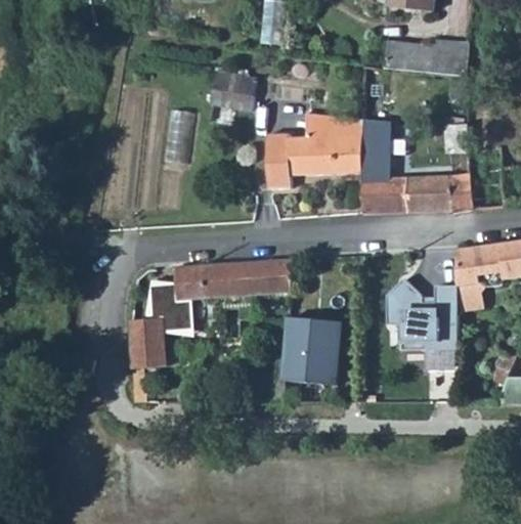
[(280,41),(285,0),(265,0),(262,40),(280,41)]
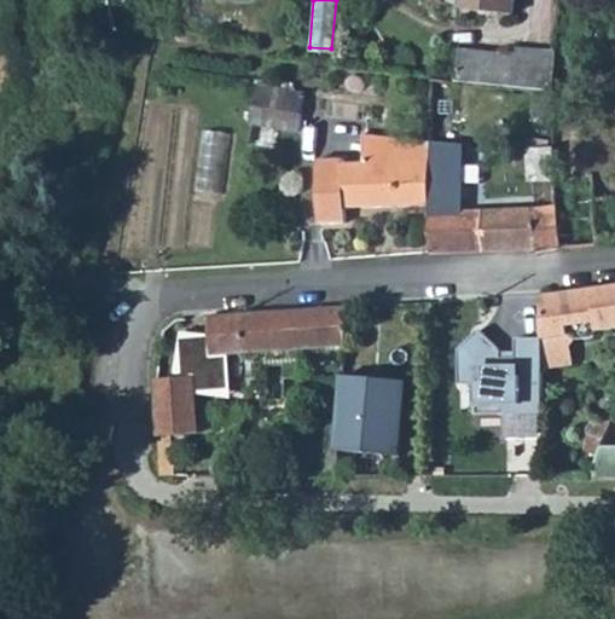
[(457,0),(456,9),(510,12),(510,0),(457,0)]
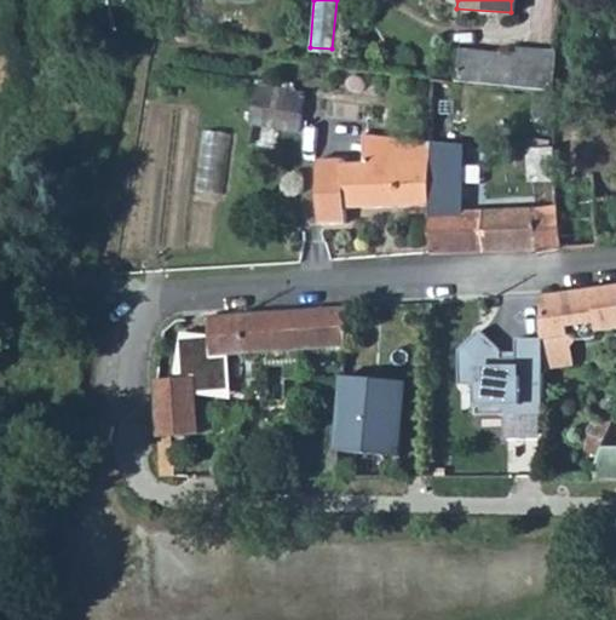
[(507,55),(505,85),(552,90),(553,51),(508,46),(507,55)]
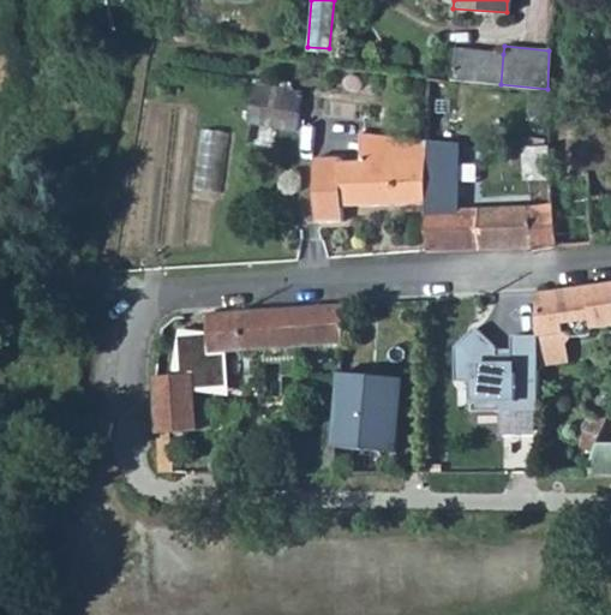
[(455,49),(453,78),(455,79),(501,84),(503,54),(455,49)]
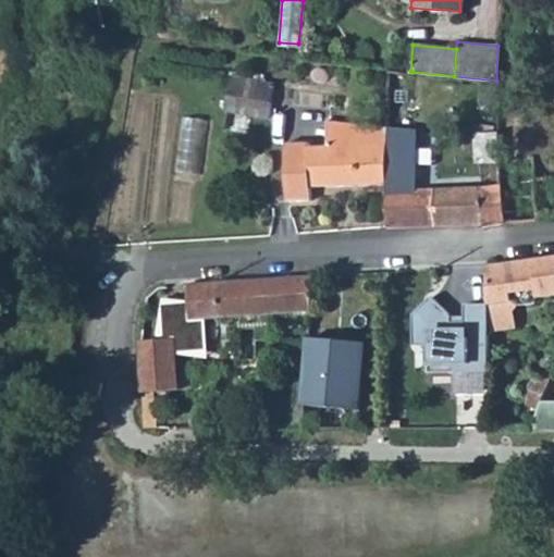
[(383,70),(382,126),(382,134),(384,135),(382,184),(382,196),(383,197),(384,224),(481,222),(479,185),(410,189),(409,173),(411,173),(411,121),(413,72),(410,71),(383,70)]
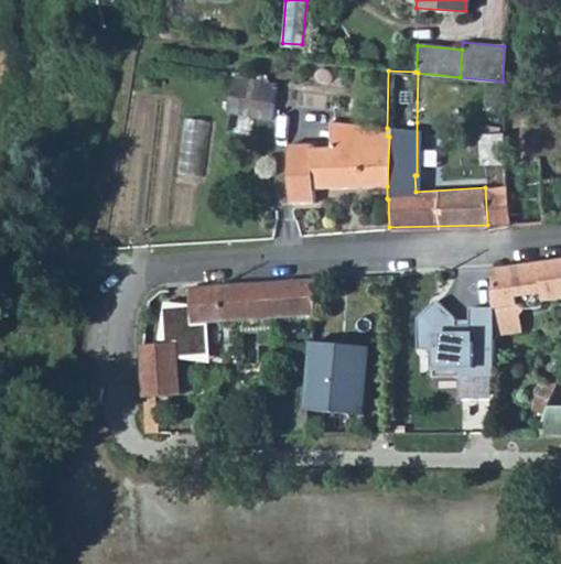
[(460,77),(457,108),(502,112),(503,82),(460,77)]
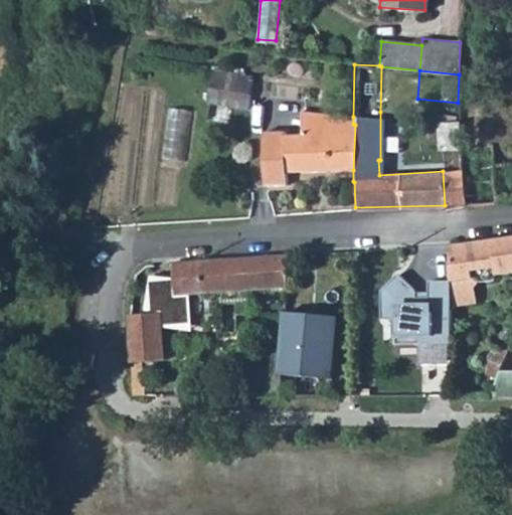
[(211,71),(208,90),(233,93),(235,76),(211,71)]
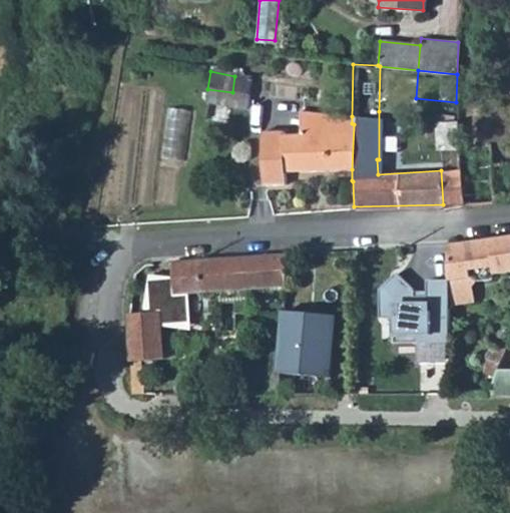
[(234,76),(232,92),(247,95),(249,78),(234,76)]
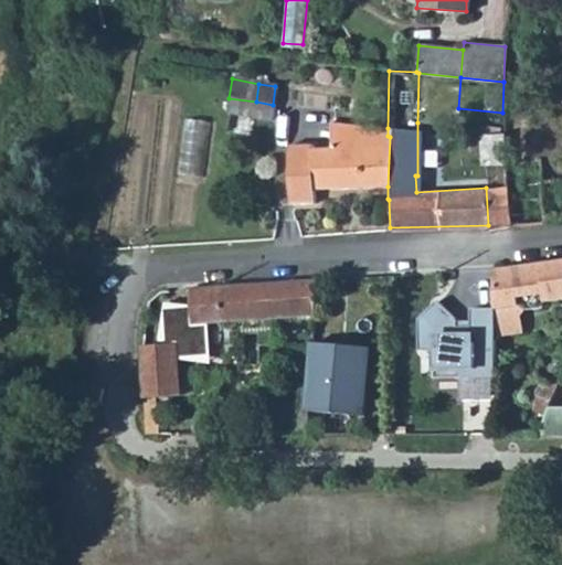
[(229,98),(226,112),(254,116),(256,102),(229,98)]
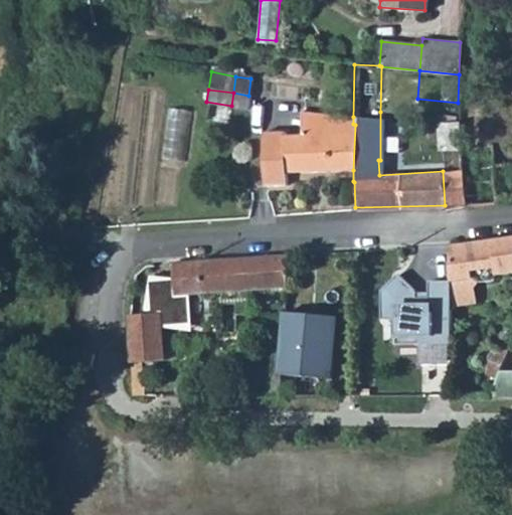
[(233,93),(231,106),(246,109),(248,96),(233,93)]
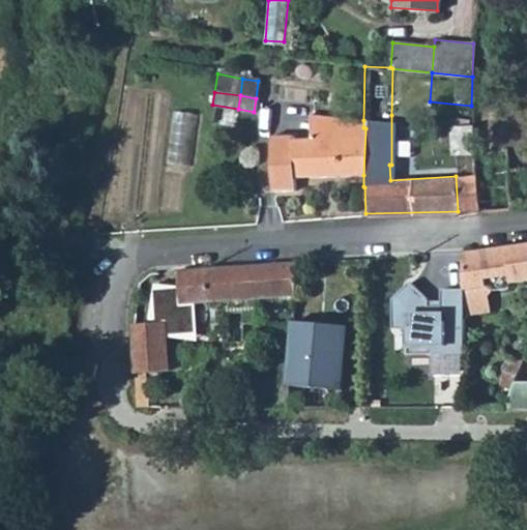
[(168,160),(192,164),(197,112),(173,109),(168,160)]
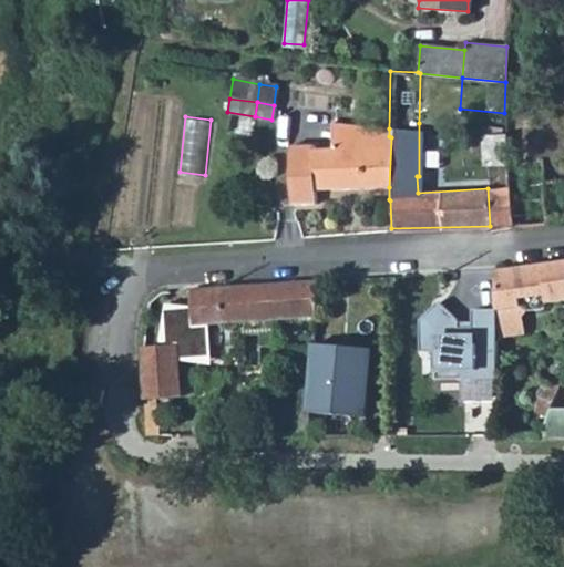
[(389,136),(389,129),(335,123),(336,147),(310,150),(310,145),(288,145),(290,202),(311,202),(311,189),(389,187),(391,137),(389,136)]
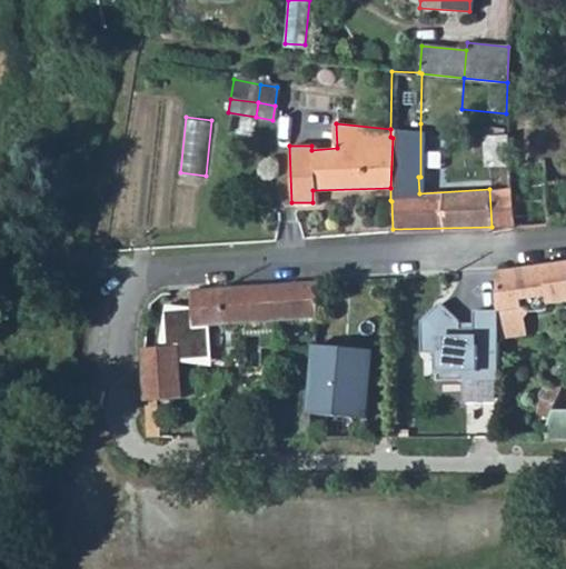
[(486,167),(487,167),(509,167),(507,135),(482,137),(483,163),(486,167)]
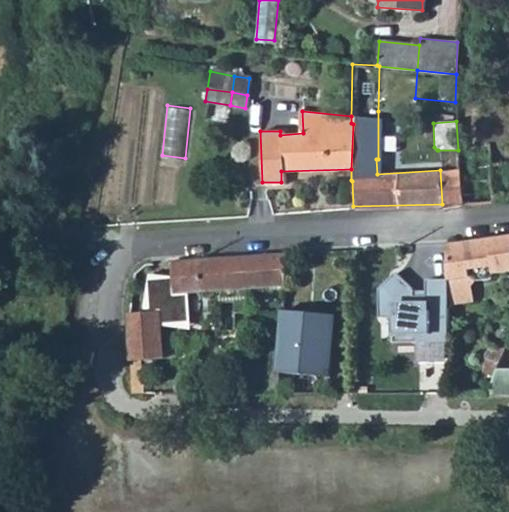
[(488,145),(458,150),(462,199),(462,204),(495,200),(494,196),(508,194),(508,163),(490,165),(488,145)]
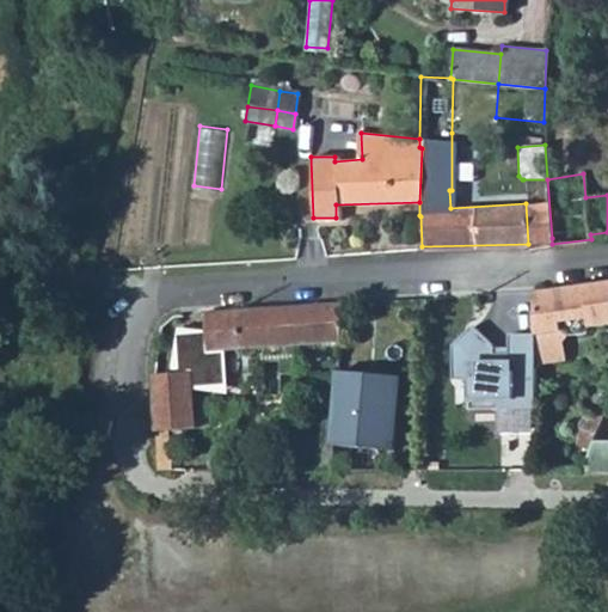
[(547,179),(523,179),(526,203),(528,244),(528,248),(552,244),(552,238),(547,179)]
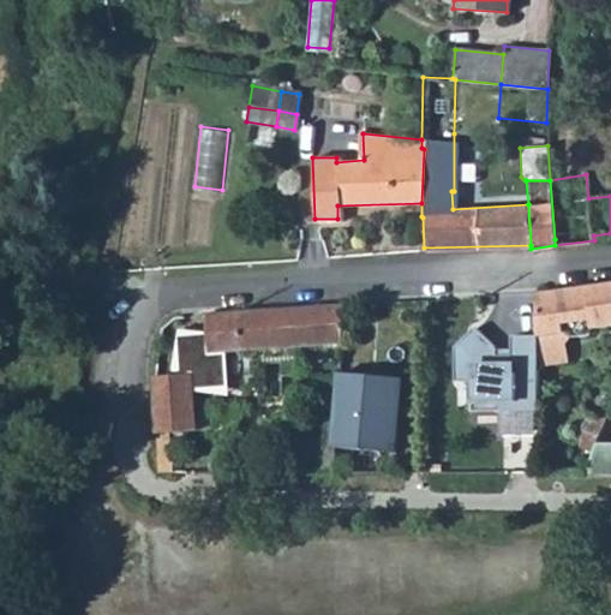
[(610,282),(534,293),(534,334),(534,335),(557,332),(610,323),(610,282)]
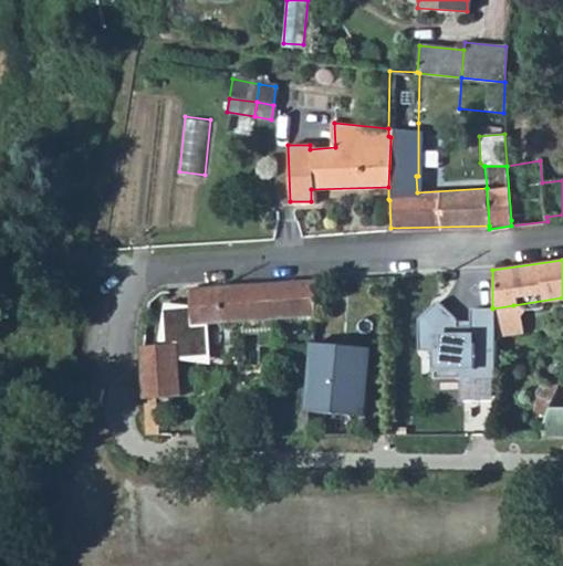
[(162,342),(138,343),(141,395),(178,391),(176,354),(206,352),(204,322),(313,314),(315,279),(186,287),(187,304),(159,306),(162,342)]
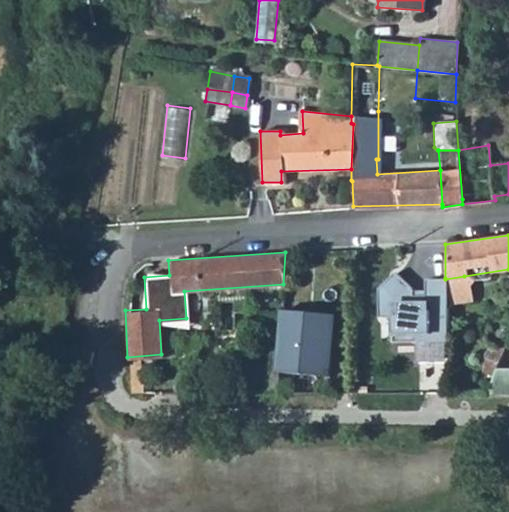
[(412,285),(392,272),(377,294),(377,318),(391,317),(392,343),(414,342),(414,334),(446,334),(446,303),(445,279),(445,278),(424,279),(424,290),(412,290),(412,285)]
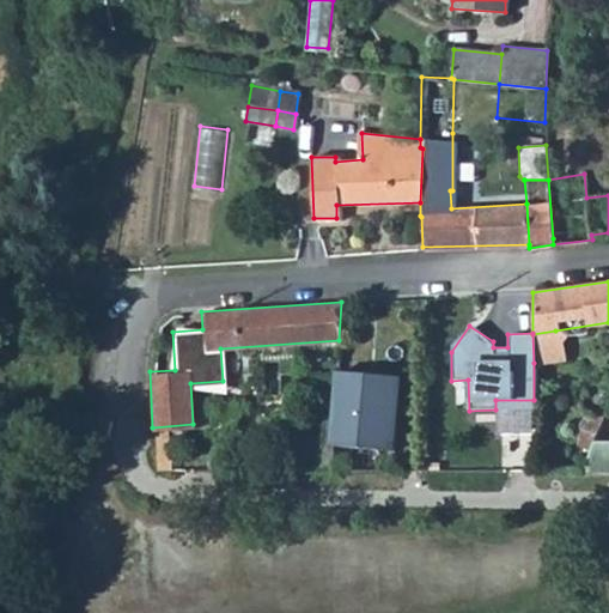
[(555,331),(533,334),(534,363),(560,359),(555,331)]
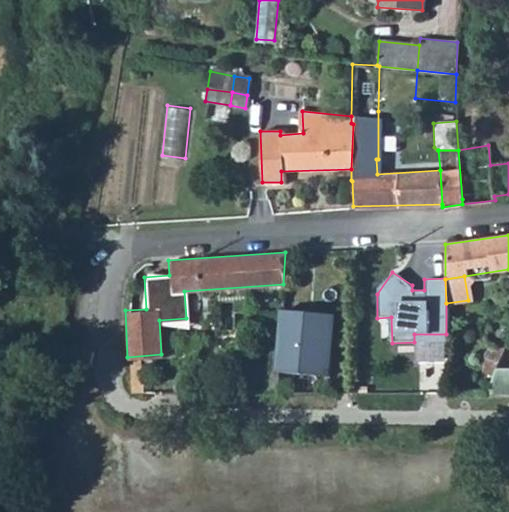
[(331,313),(282,310),(279,350),(278,371),(328,374),(331,313)]
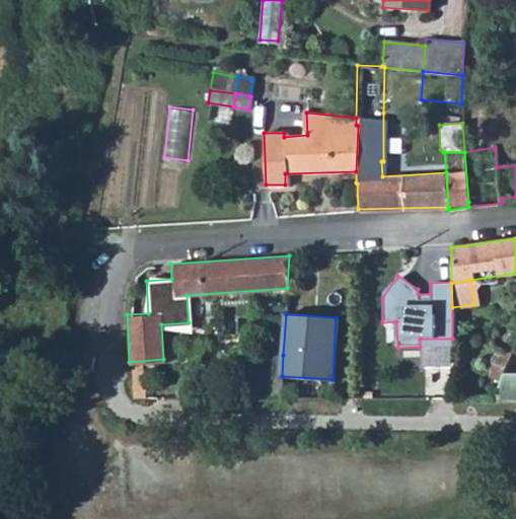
[(515,349),(510,350),(490,396),(515,396),(515,349)]
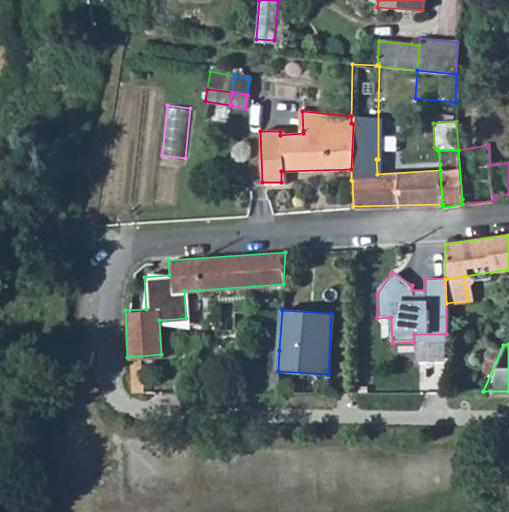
[(251,393),(277,392),(278,371),(279,350),(253,349),(251,393)]
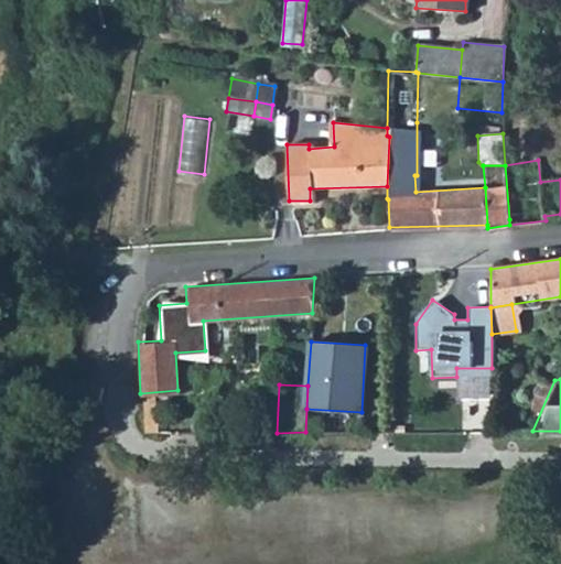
[(154,404),(141,404),(141,431),(155,431),(154,404)]
